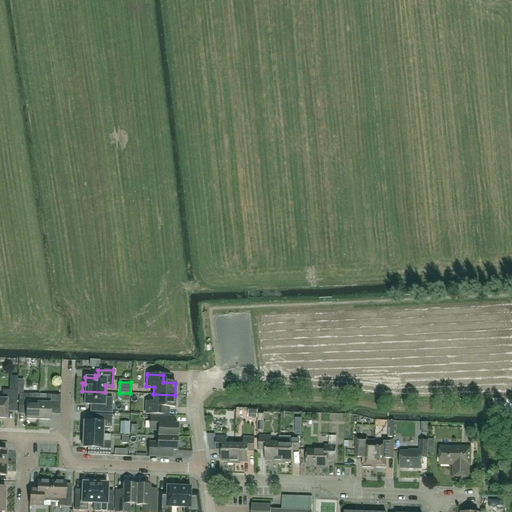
[(0,399),(0,418),(6,418),(6,410),(14,410),(15,391),(2,390),(2,399),(0,399)]
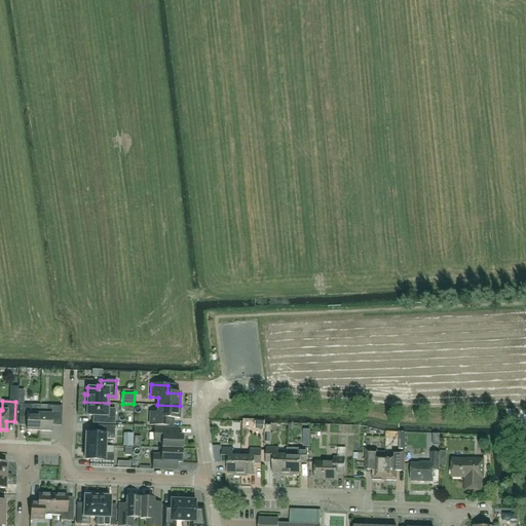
[(108,403),(84,402),(84,410),(86,410),(86,415),(100,416),(102,417),(101,423),(114,423),(115,409),(107,409),(108,403)]
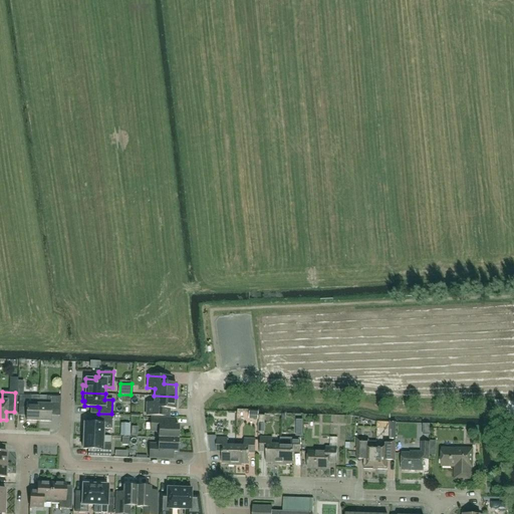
[(38,422),(38,405),(39,396),(31,396),(19,396),(18,409),(26,409),(26,421),(38,422)]
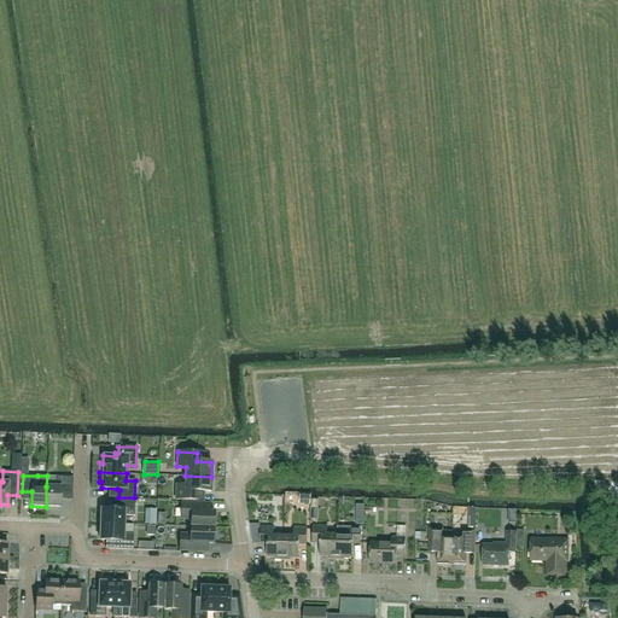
[(211,477),(185,476),(185,485),(176,484),(175,500),(196,501),(196,491),(210,491),(211,477)]
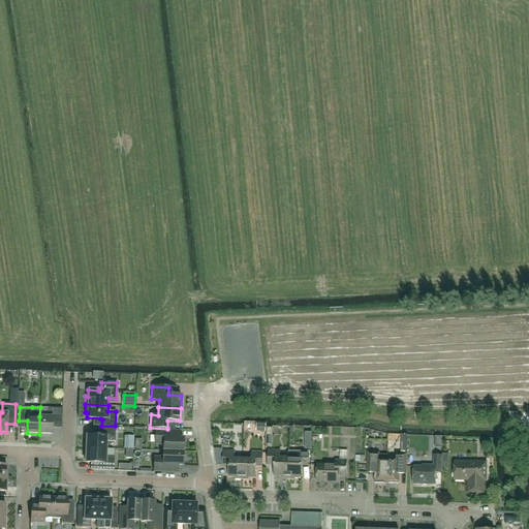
[(62,408),(48,408),(48,416),(39,416),(39,434),(52,434),(52,428),(61,428),(62,408)]
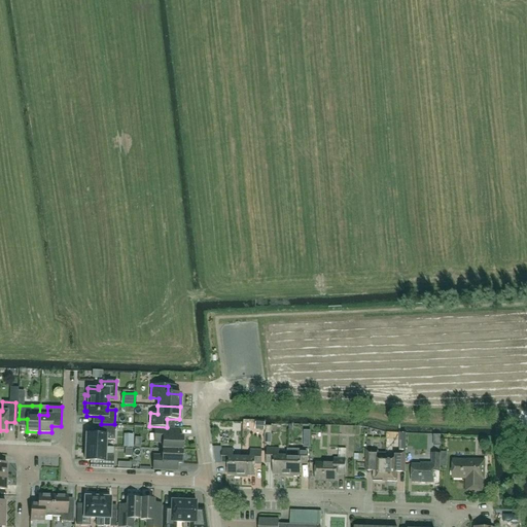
[(265,430),(265,423),(265,422),(255,422),(255,429),(265,430)]
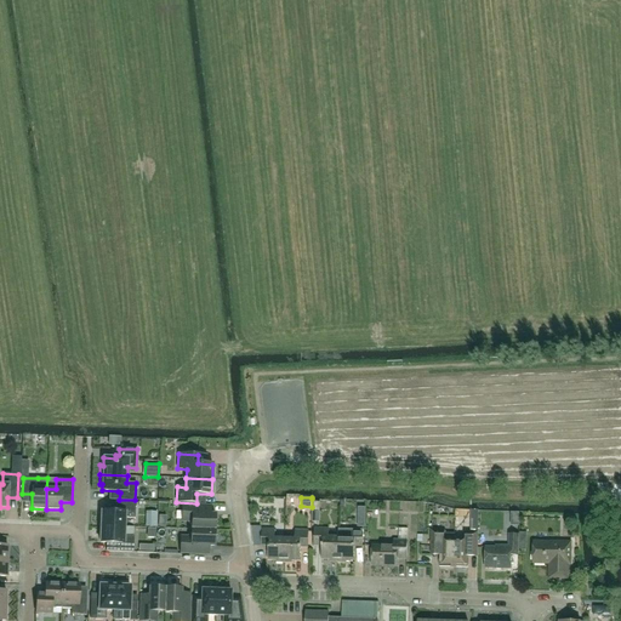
[(101,525),(124,527),(125,518),(137,518),(137,513),(135,513),(135,502),(120,502),(120,510),(117,510),(117,512),(101,511),(101,525)]
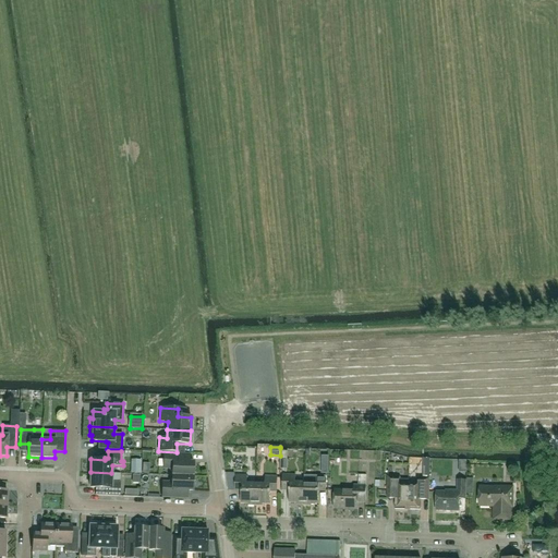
[(172,475),(193,476),(193,462),(189,462),(190,455),(164,453),(162,468),(168,469),(172,472),(172,475)]
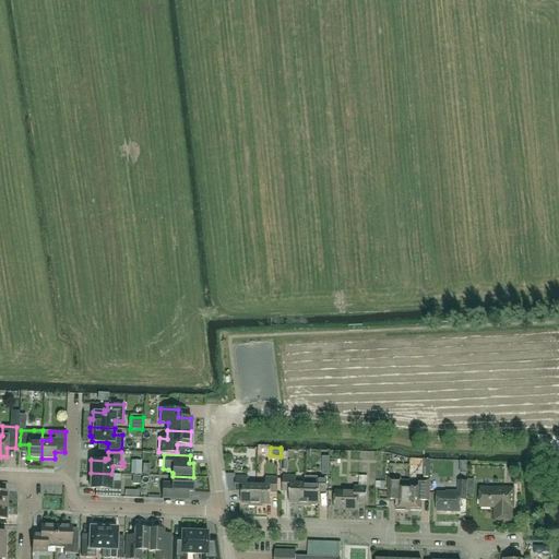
[(144,471),(144,456),(133,456),(133,471),(144,471)]
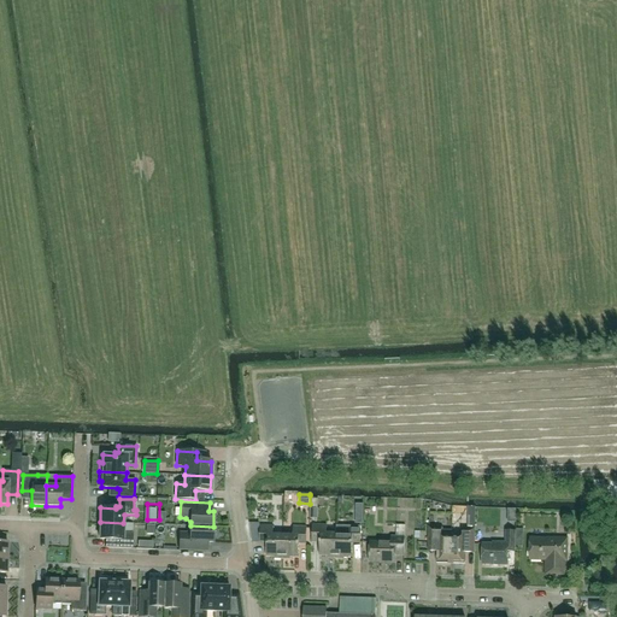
[(475,530),(475,521),(468,521),(468,528),(460,528),(460,536),(452,536),(451,564),(465,564),(465,544),(474,544),(475,530)]
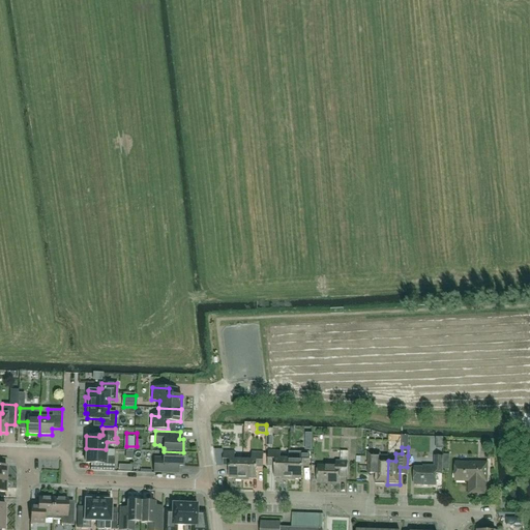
[(106,449),(86,448),(85,463),(92,464),(92,470),(90,470),(90,471),(114,471),(114,458),(106,458),(106,449)]
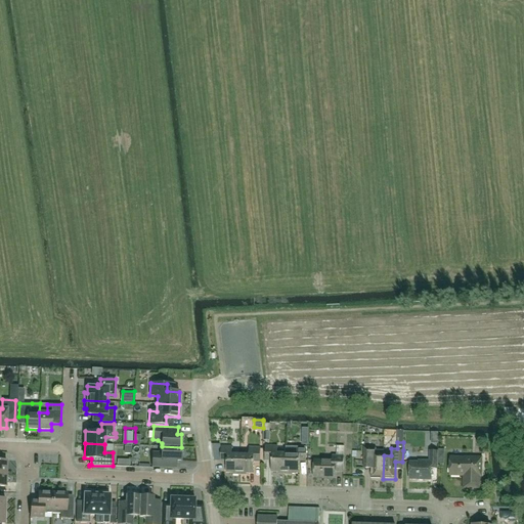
[(278,474),(285,474),(286,453),(277,453),(277,446),(265,445),(264,460),(271,461),(271,472),(278,472),(278,474)]
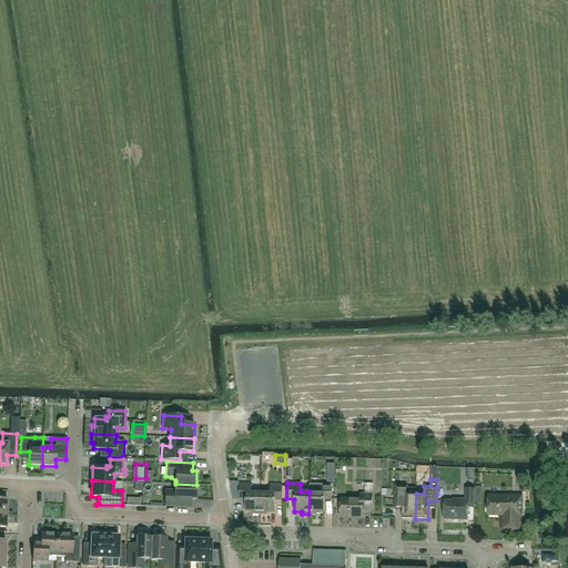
[(196,485),(175,484),(174,488),(171,490),(165,490),(164,506),(191,507),(191,499),(195,499),(196,485)]
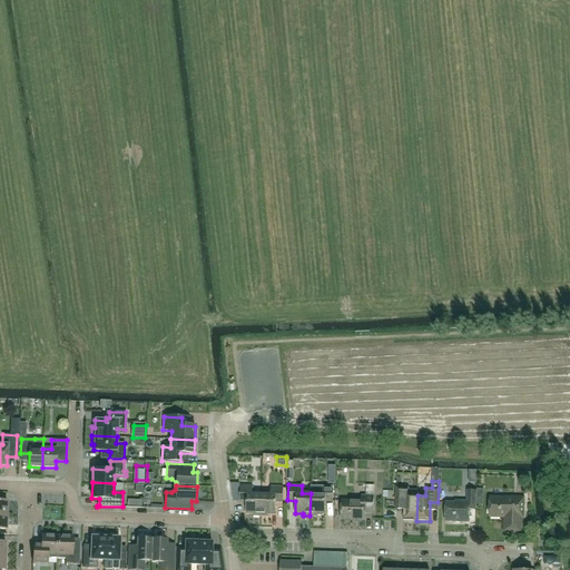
[(239,487),(232,487),(234,500),(239,500),(239,501),(246,501),(246,514),(254,514),(254,516),(261,517),(262,494),(252,493),(253,485),(239,485),(239,487)]
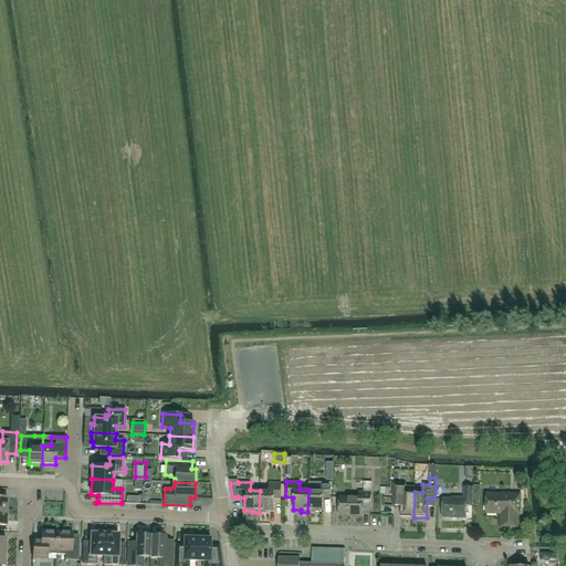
[(317,490),(308,490),(307,512),(315,512),(315,511),(323,511),(323,499),(331,499),(331,483),(317,482),(317,490)]
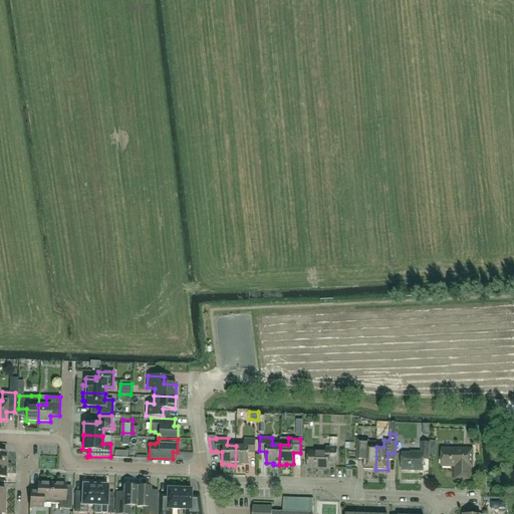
[(336,462),(337,439),(330,438),(330,448),(325,448),(325,452),(308,451),(307,467),(320,468),(329,469),(329,462),(336,462)]
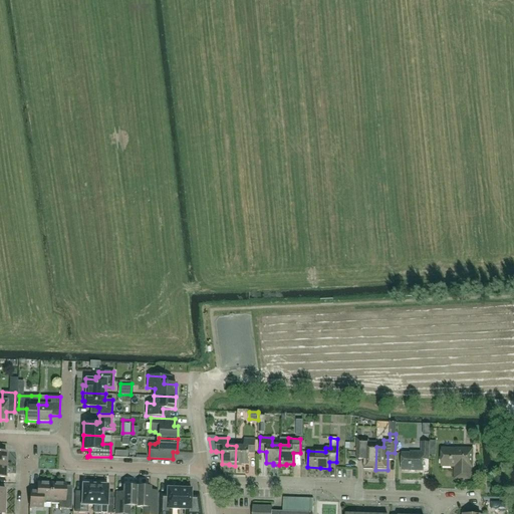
[(236,446),(235,466),(242,466),(242,464),(249,465),(249,453),(255,453),(255,439),(244,439),(244,446),(236,446)]
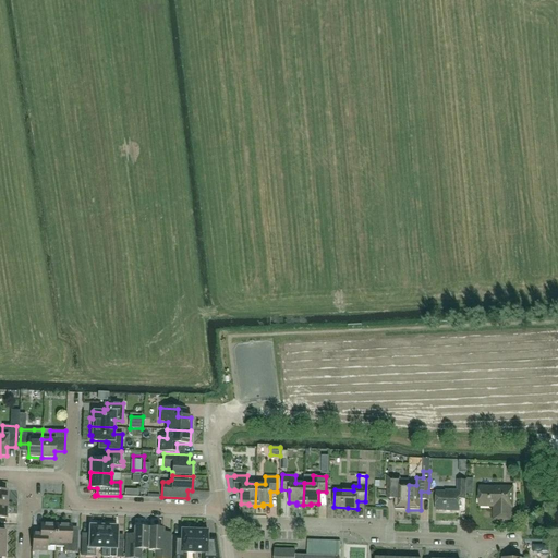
[(399,509),(408,510),(409,485),(409,480),(400,480),(400,477),(388,476),(387,490),(396,490),(395,507),(399,507),(399,509)]
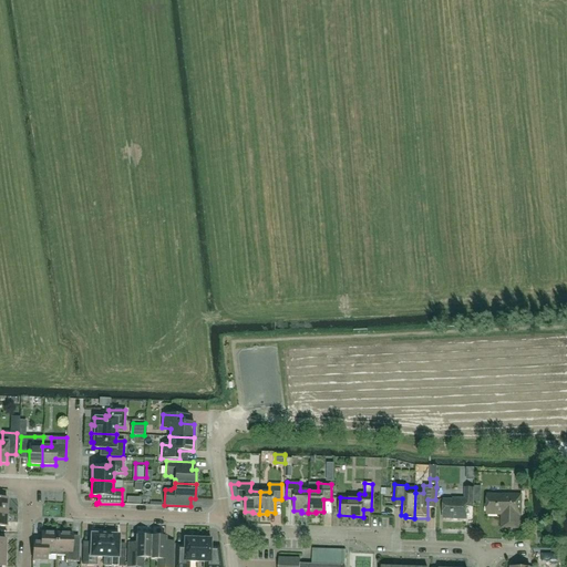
[(66,500),(66,488),(55,488),(54,500),(66,500)]
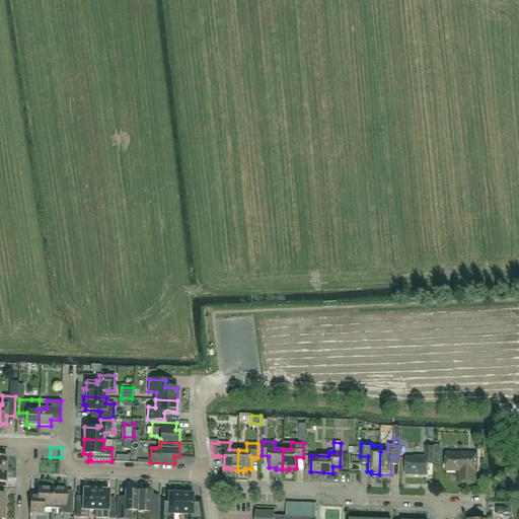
[(433,464),(434,447),(425,447),(425,456),(415,456),(415,458),(405,457),(405,474),(427,475),(427,464),(433,464)]
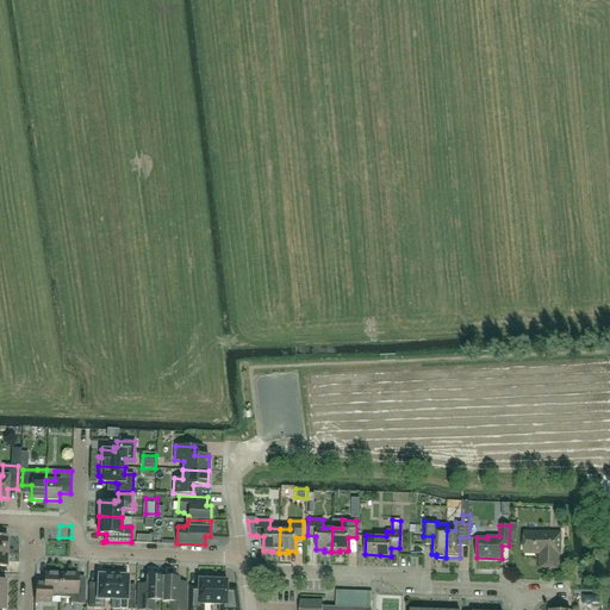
[(560,554),(561,533),(541,531),(541,533),(524,533),(524,553),(540,553),(540,568),(558,568),(558,554),(560,554)]
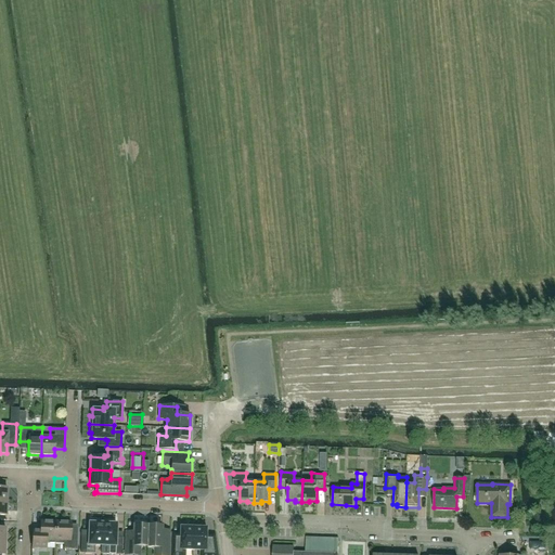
[(46,549),(47,543),(55,543),(55,539),(55,521),(40,521),(40,533),(34,532),(33,547),(46,549)]
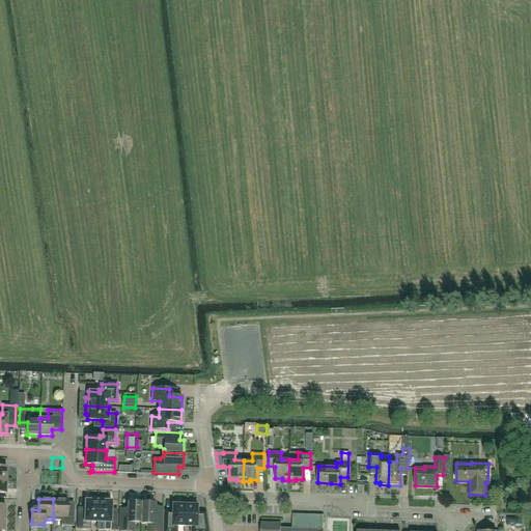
[(67,500),(53,499),(53,515),(61,516),(60,526),(73,526),(74,511),(74,505),(67,505),(67,500)]
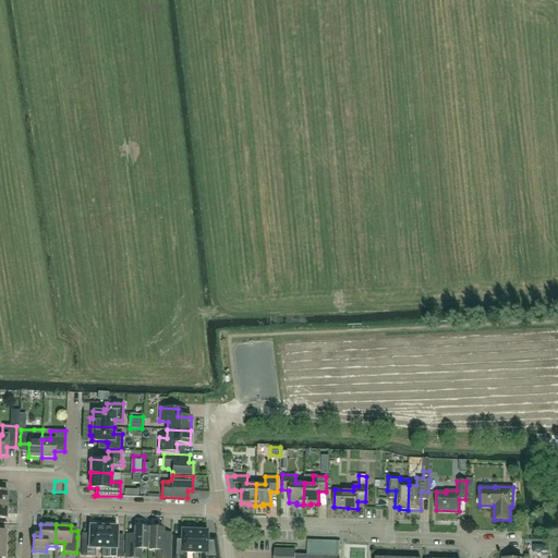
[(102,526),(101,548),(109,548),(109,557),(122,557),(123,541),(117,541),(117,526),(112,526),(112,525),(105,524),(105,526),(102,526)]
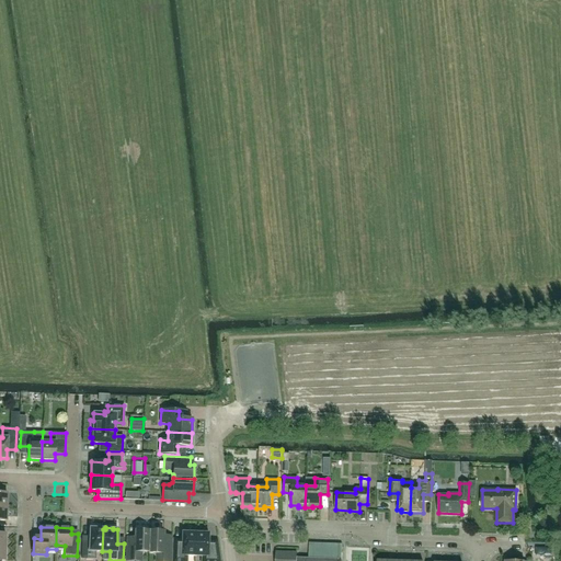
[(102,551),(103,529),(90,528),(90,542),(82,542),(81,559),(95,560),(95,551),(102,551)]
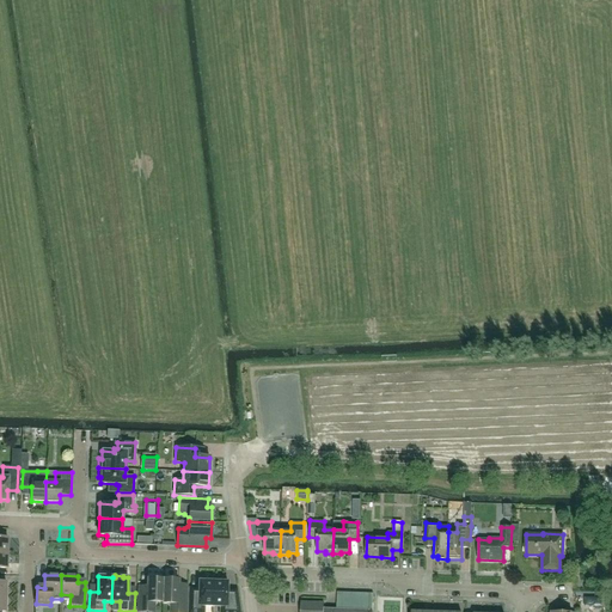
[(163,603),(163,580),(147,579),(147,587),(139,587),(138,611),(139,611),(153,611),(154,606),(158,603),(163,603)]
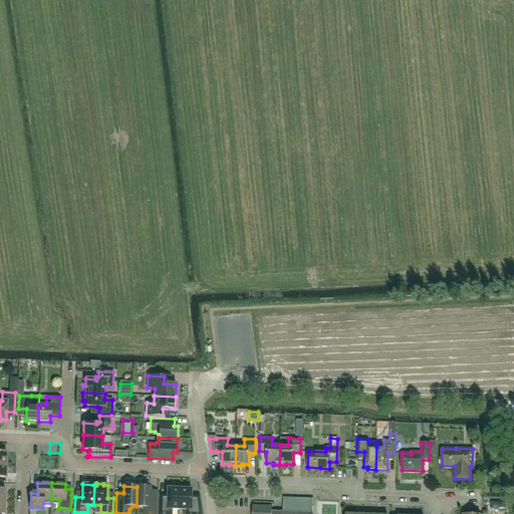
[(137,487),(137,506),(136,507),(140,507),(143,511),(142,513),(156,513),(157,491),(150,491),(150,487),(137,487)]
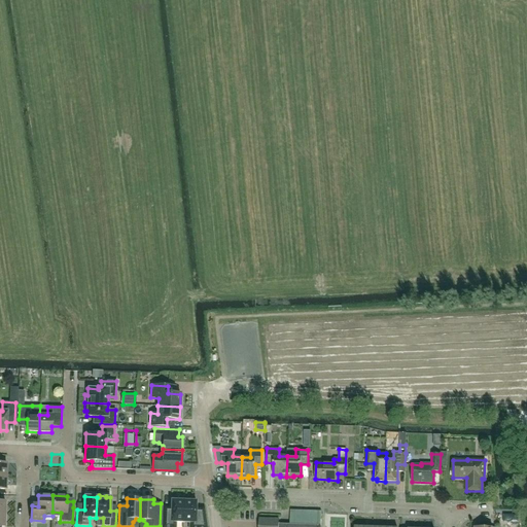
[(182,523),(183,500),(171,500),(171,515),(169,514),(168,517),(163,516),(162,526),(175,526),(176,522),(182,523)]
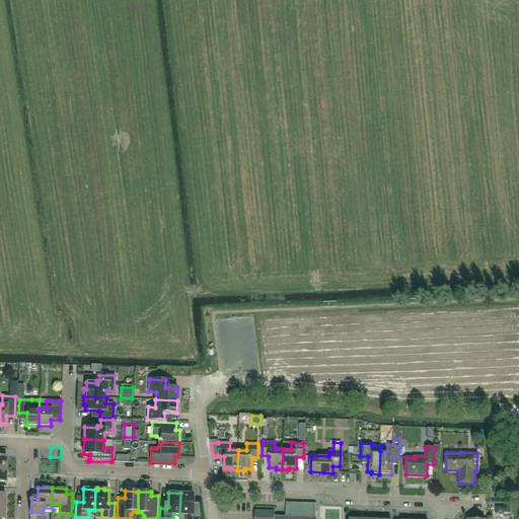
[(180,493),(179,515),(187,515),(186,518),(203,518),(202,510),(195,510),(195,507),(193,507),(193,494),(180,493)]
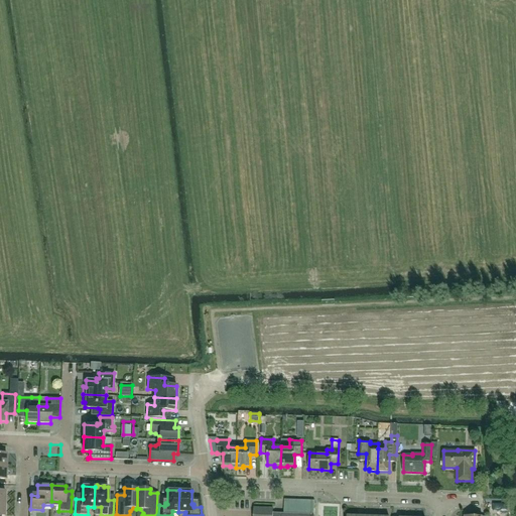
[(313,515),(314,501),(284,500),(283,514),(272,513),(271,513),(270,515),(313,515)]
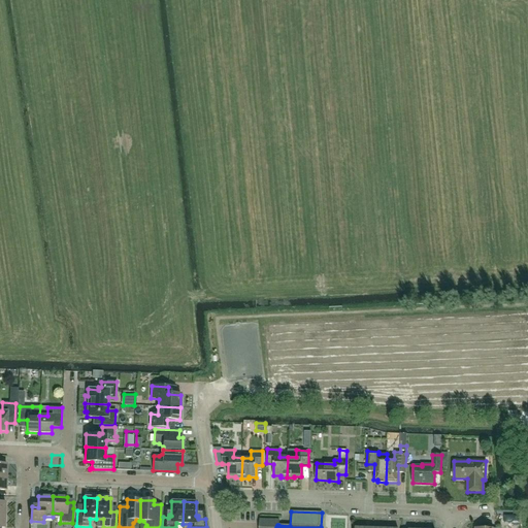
[(512,515),(510,527),(523,527),(524,516),(512,515)]
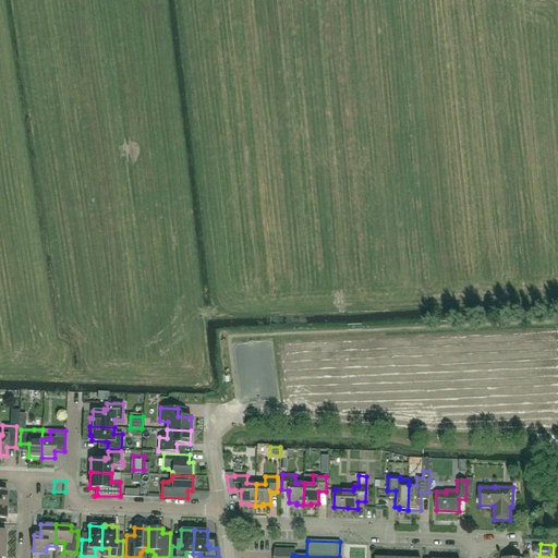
All buildings are outlined.
